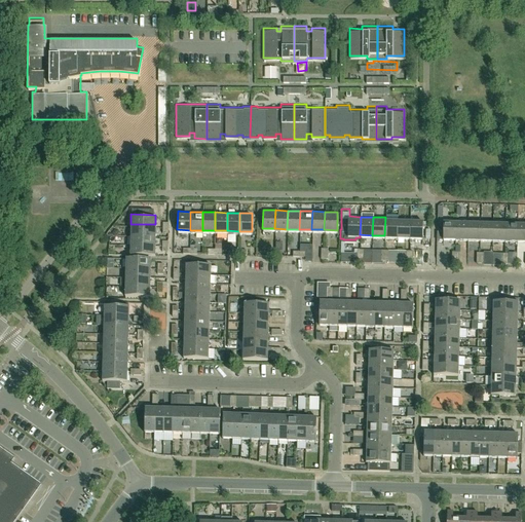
[(397,235),(398,218),(385,217),(384,235),(397,235)]
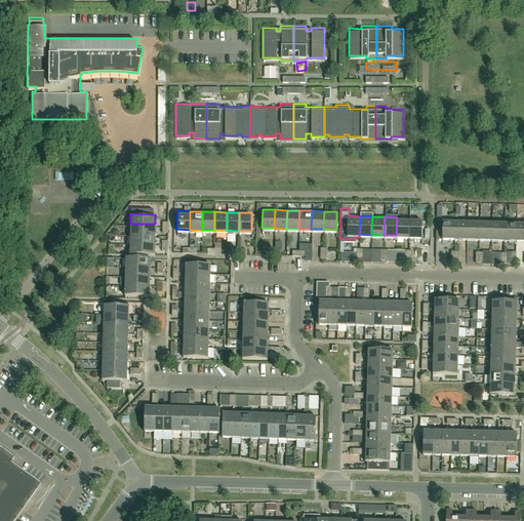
[(408,236),(409,217),(397,217),(396,235),(408,236)]
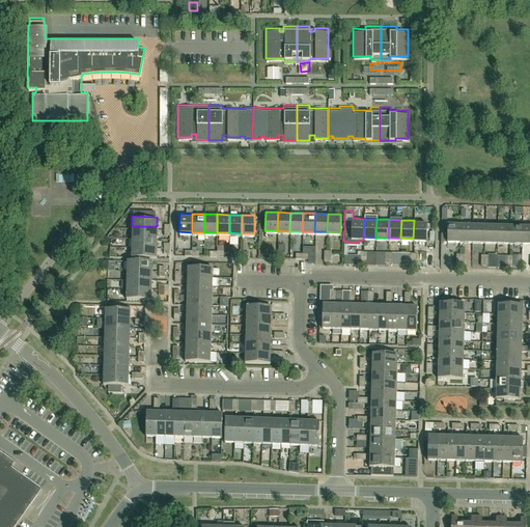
[(414,220),(413,239),(425,239),(426,220),(414,220)]
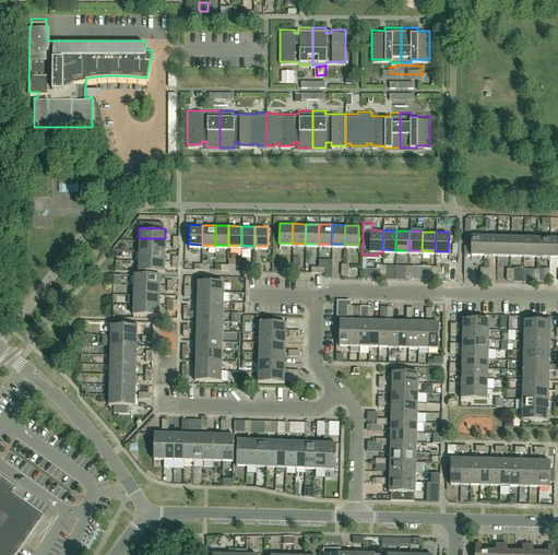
[(483,252),(484,233),(471,233),(470,252),(483,252)]
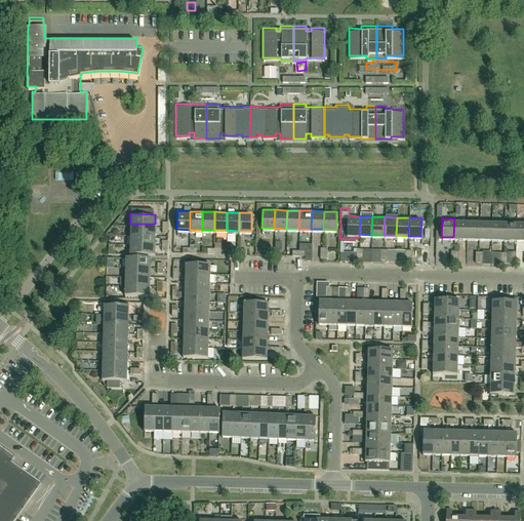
[(466,237),(467,218),(454,218),(453,237),(466,237)]
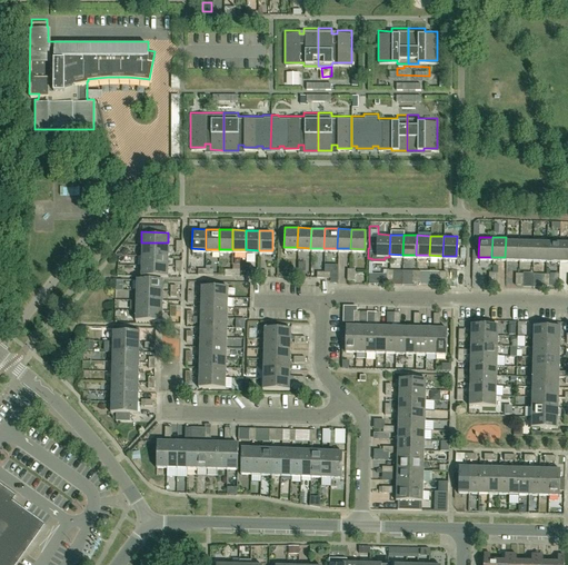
[(518,258),(519,238),(506,237),(505,257),(518,258)]
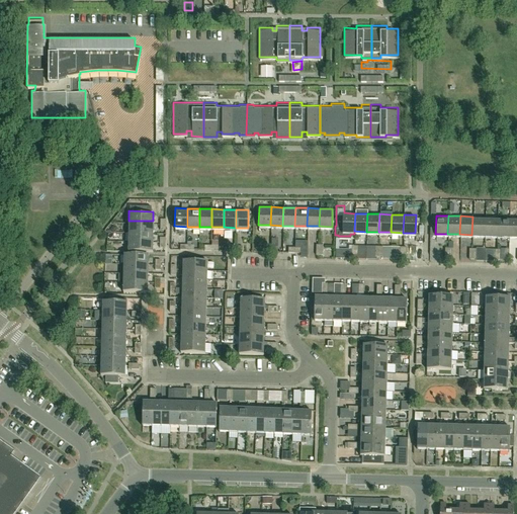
[(484,235),(485,217),(472,217),(471,235),(484,235)]
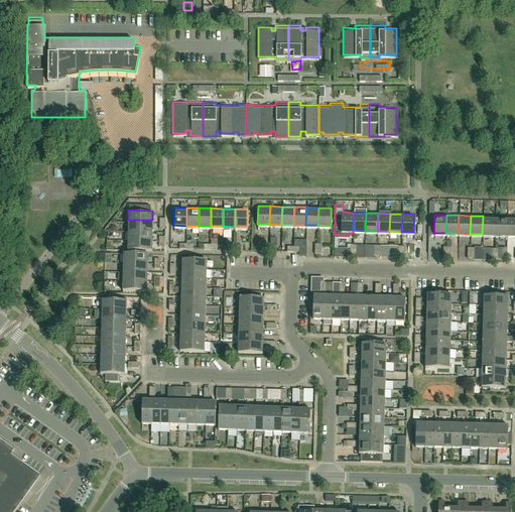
[(494,234),(495,216),(483,216),(482,234),(494,234)]
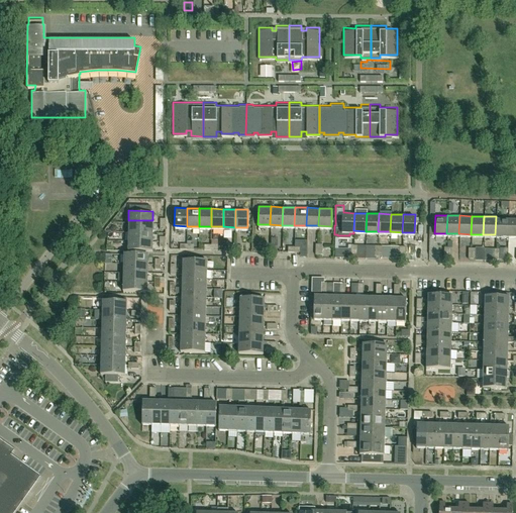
[(496,216),(495,234),(507,234),(508,217),(496,216)]
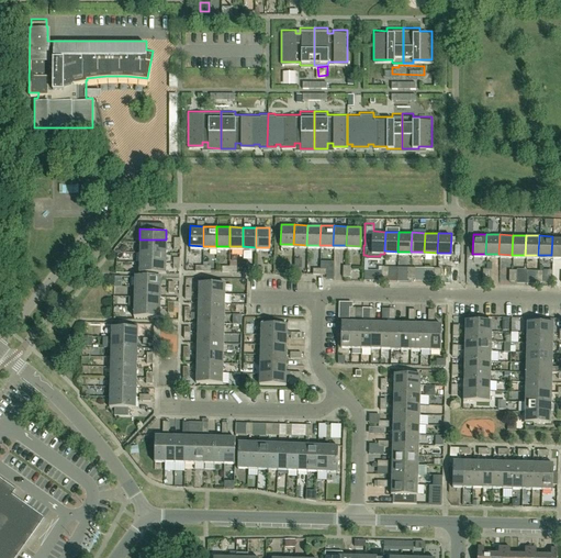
[(560,255),(560,235),(552,236),(551,255),(560,255)]
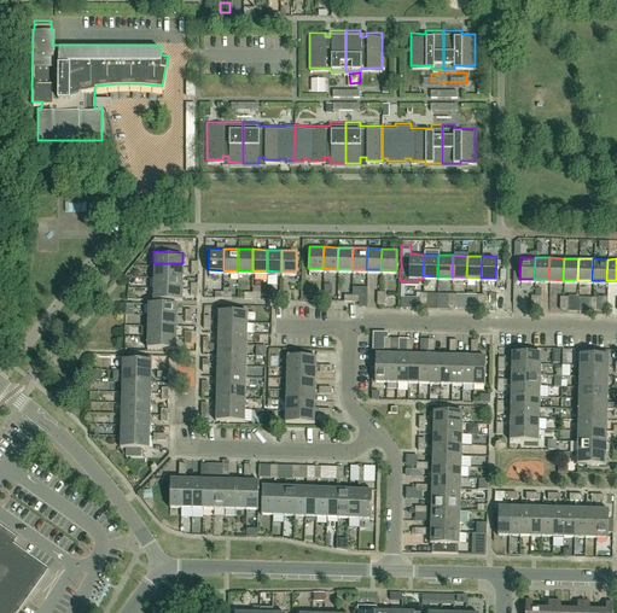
[(153,263),(153,274),(182,274),(182,263),(153,263)]
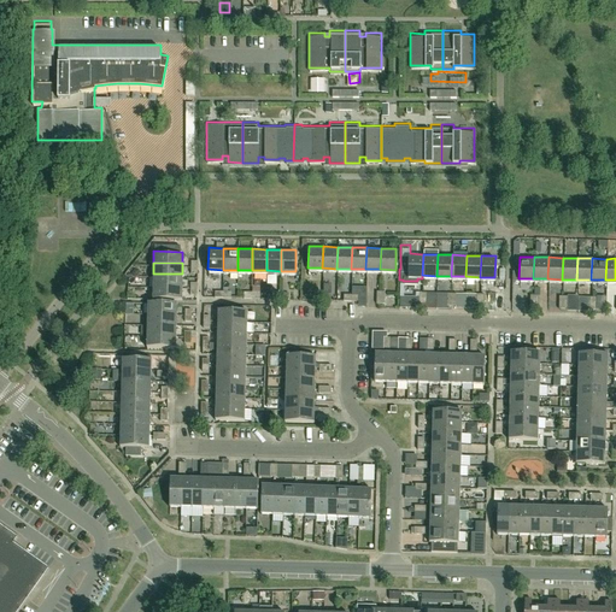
[(152,284),(182,284),(182,274),(153,274),(152,284)]
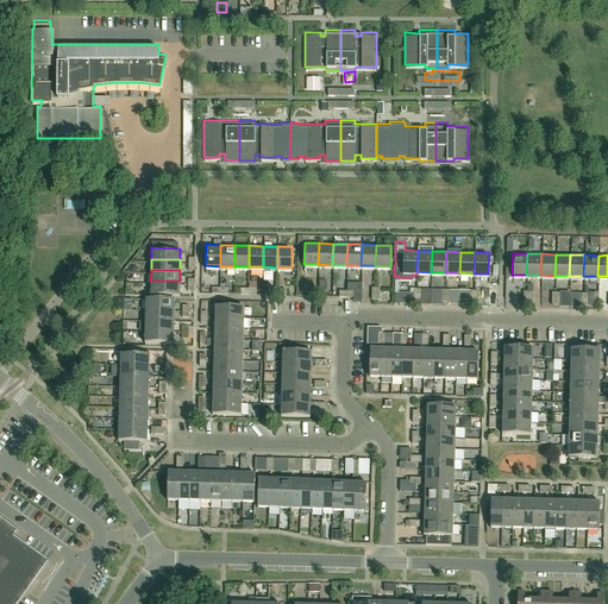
[(179,293),(180,281),(150,281),(150,291),(179,293)]
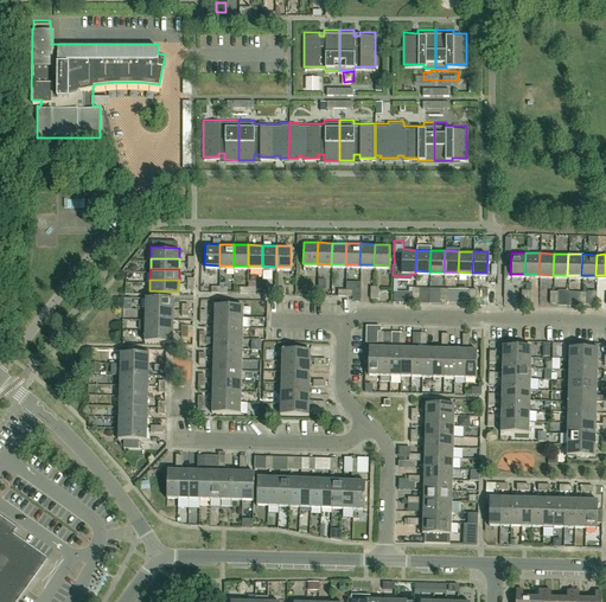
[(145,294),(145,305),(173,306),(173,295),(145,294)]
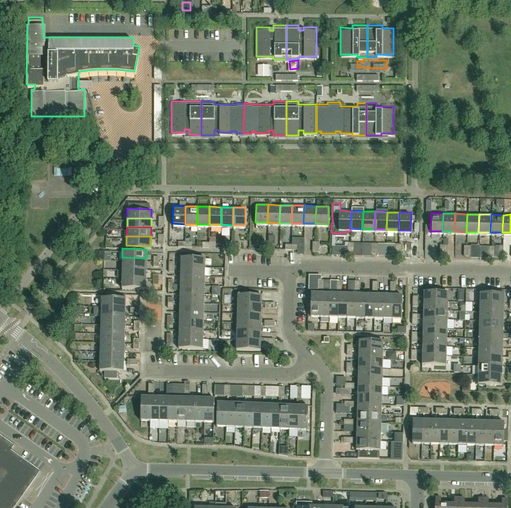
[(180,254),(180,264),(204,264),(204,255),(180,254)]
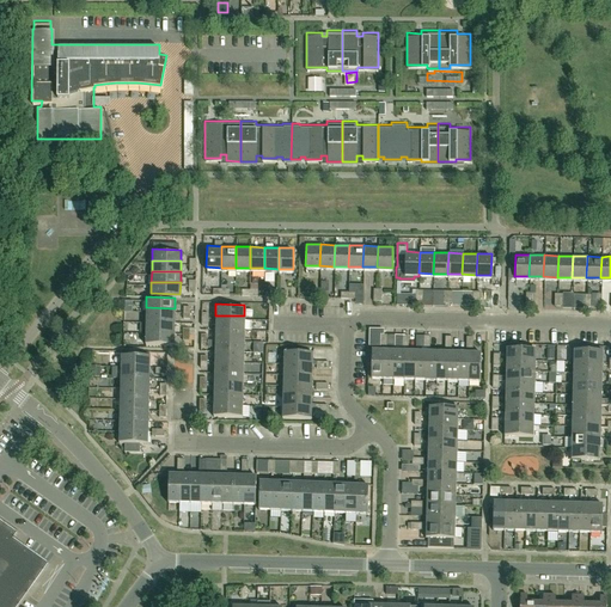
[(145,318),(175,319),(175,308),(146,307),(145,318)]
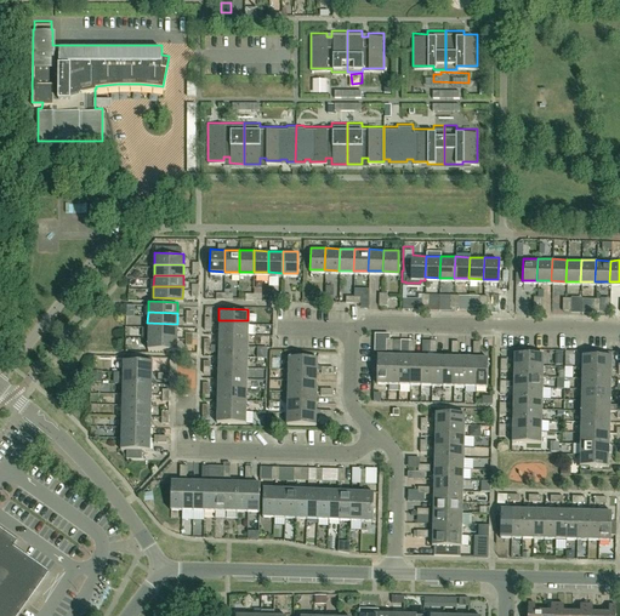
[(219,320),(217,331),(248,331),(248,320),(219,320)]
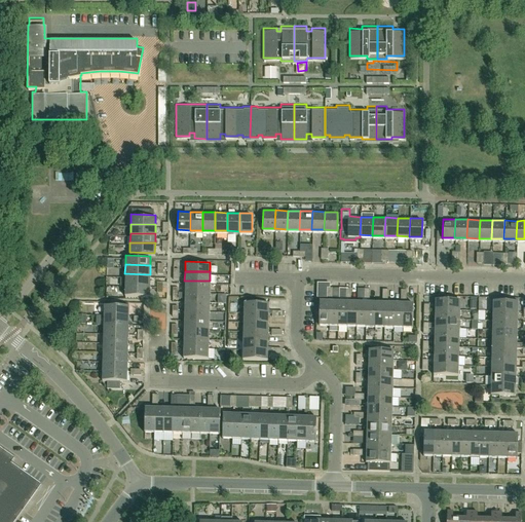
[(124,273),(124,283),(149,284),(150,274),(124,273)]
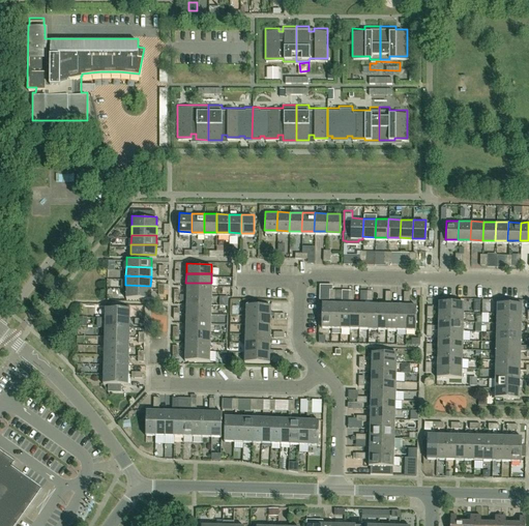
[(211,283),(185,283),(185,292),(211,292),(211,283)]
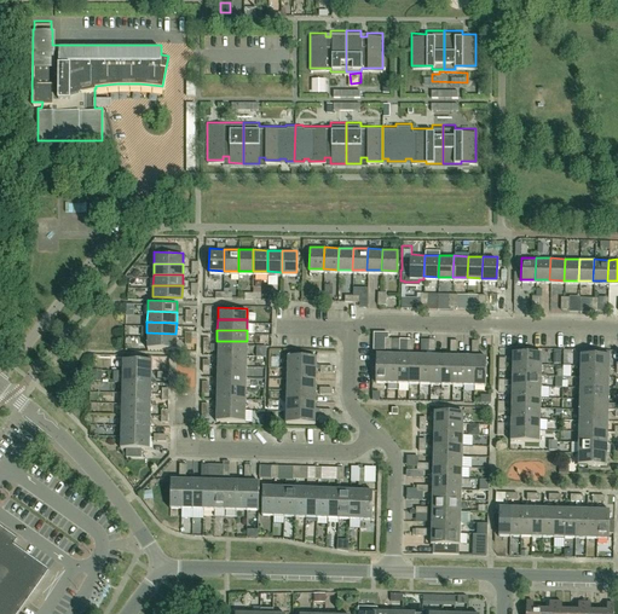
[(175,334),(146,332),(146,345),(175,346),(175,334)]
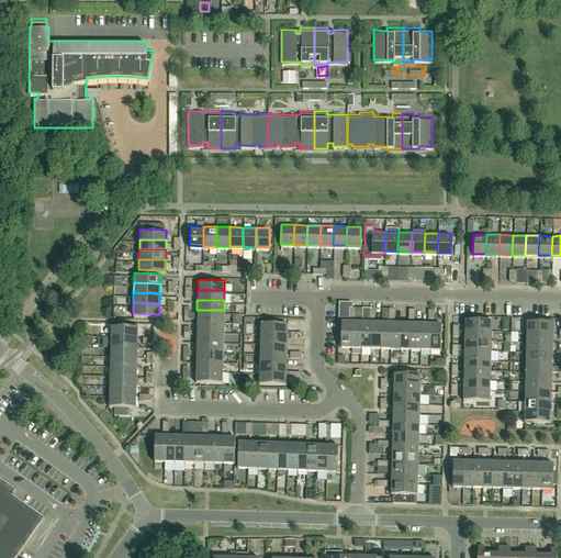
[(197,314),(197,320),(223,320),(224,310),(197,310),(190,309),(183,309),(183,314),(190,314),(197,314)]
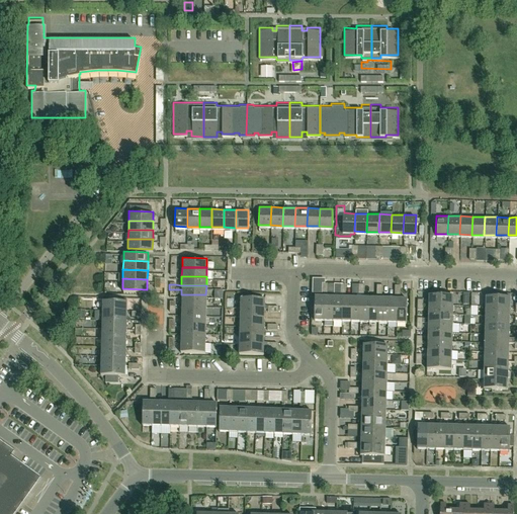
[(428,292),(428,302),(452,303),(452,292),(440,292),(440,288),(434,288),(434,292),(428,292)]
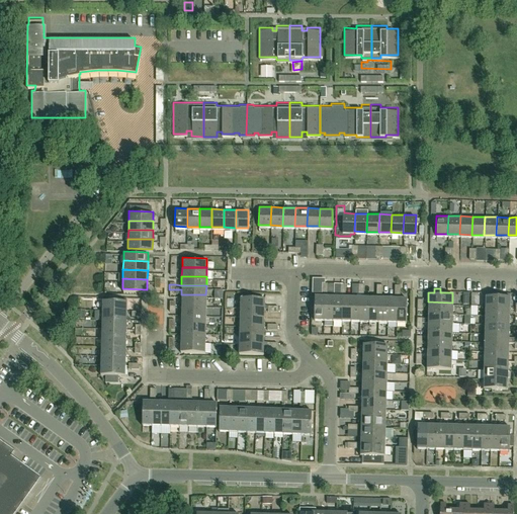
[(472,291),(472,312),(483,312),(484,291),(472,291)]
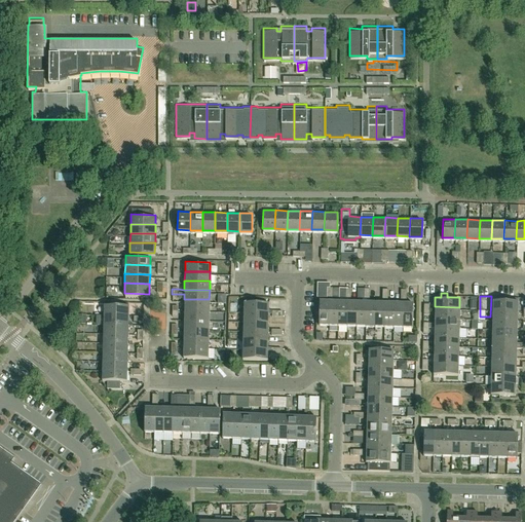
[(317,323),(328,323),(329,298),(319,298),(317,323)]
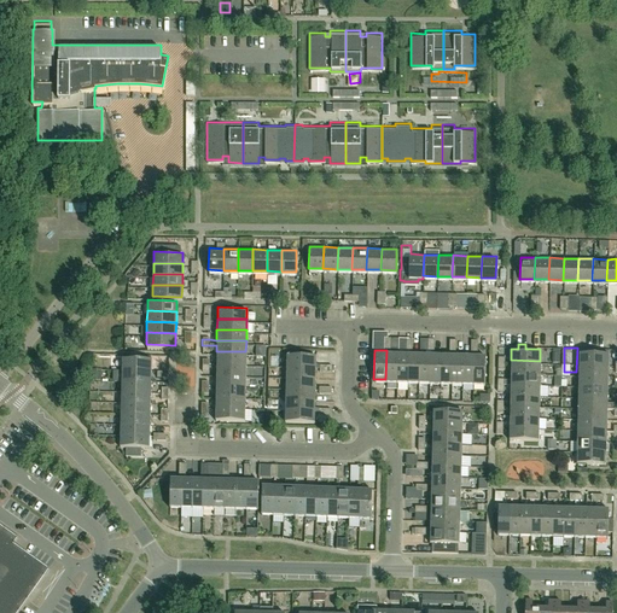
[(397,350),(386,350),(385,379),(396,379),(397,350)]
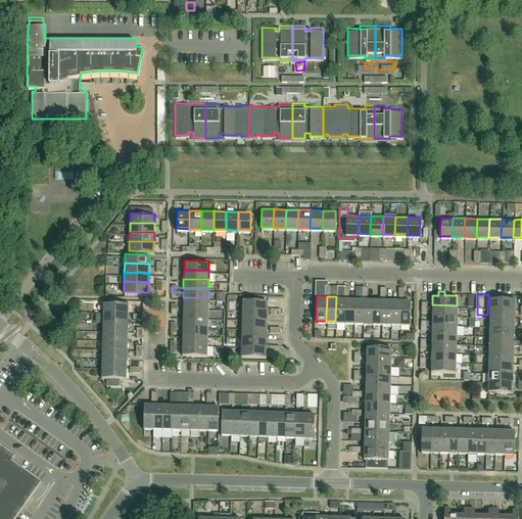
[(336,296),(335,321),(344,322),(345,296),(336,296)]
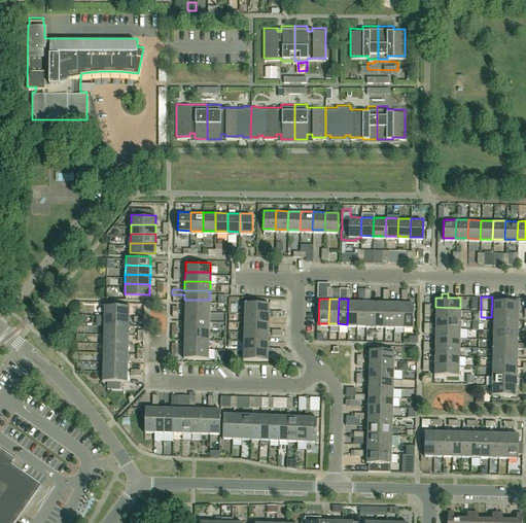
[(357,300),(348,299),(347,324),(356,324),(357,300)]
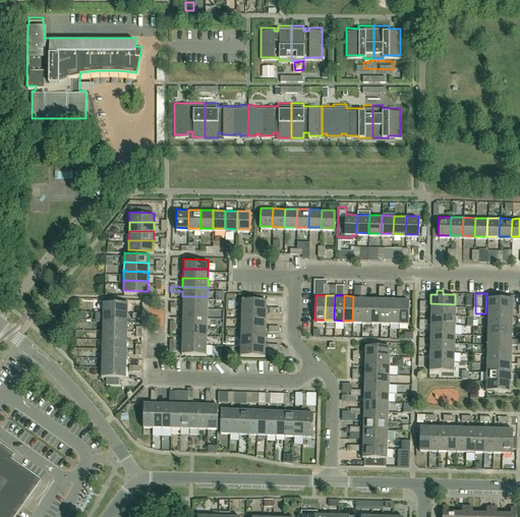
[(487,295),(487,304),(512,305),(512,295),(487,295)]
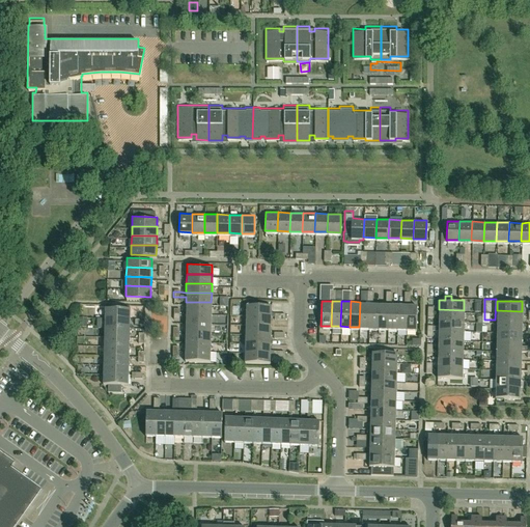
[(186,302),(186,311),(211,311),(211,302),(186,302)]
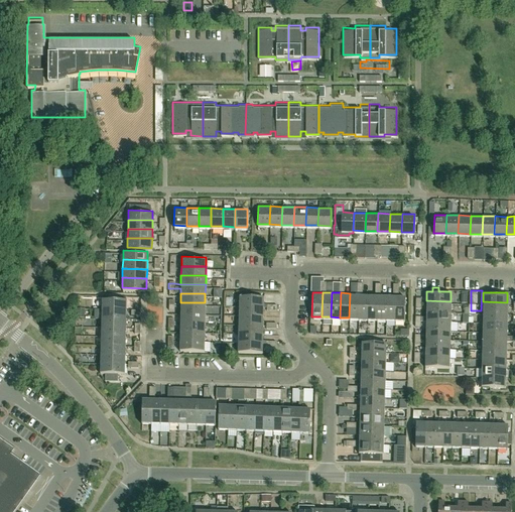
[(350,293),(349,317),(358,317),(359,293),(350,293)]
